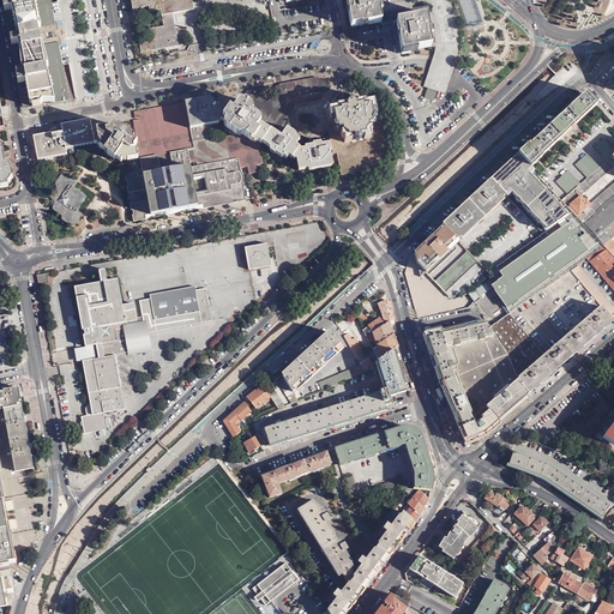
[(55,101),(65,100),(65,96),(65,86),(64,84),(64,80),(64,78),(64,76),(62,73),(62,71),(61,68),(61,66),(60,64),(60,61),(59,59),(59,55),(59,54),(59,52),(58,49),(56,41),(54,42),(53,40),(53,36),(47,37),(46,31),(52,30),(52,28),(50,24),(53,24),(52,17),(52,14),(50,12),(50,8),(49,6),(49,4),(49,1),(48,0),(1,0),(10,40),(12,38),(12,43),(11,44),(22,104),(42,101),(55,101)]
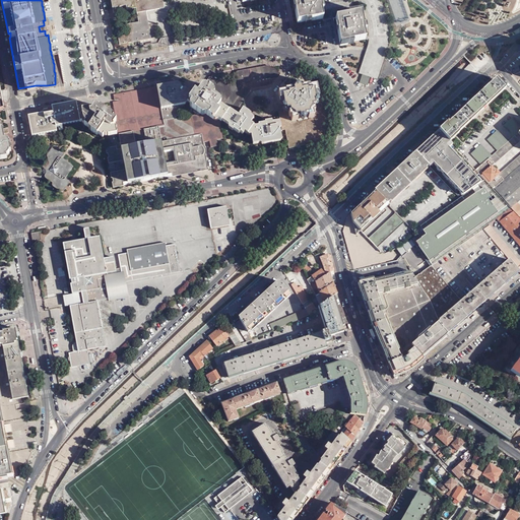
[(44,23),(44,25),(50,24),(48,16),(46,16),(43,0),(41,0),(42,1),(42,3),(42,5),(43,7),(43,10),(44,12),(44,14),(45,20),(43,20),(44,23)]
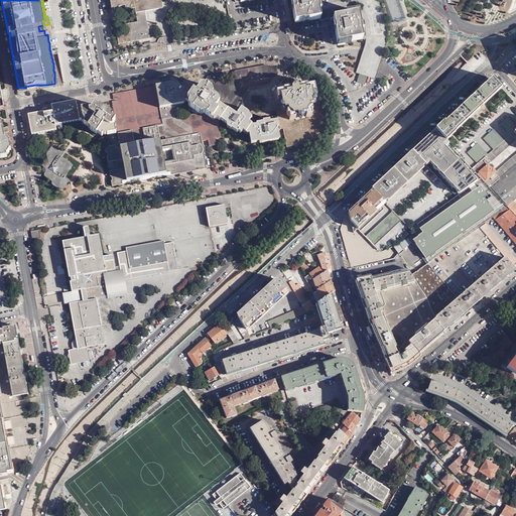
[(110,0),(113,13),(135,9),(138,22),(125,24),(126,33),(117,35),(119,44),(151,38),(146,11),(164,8),(161,0),(110,0)]
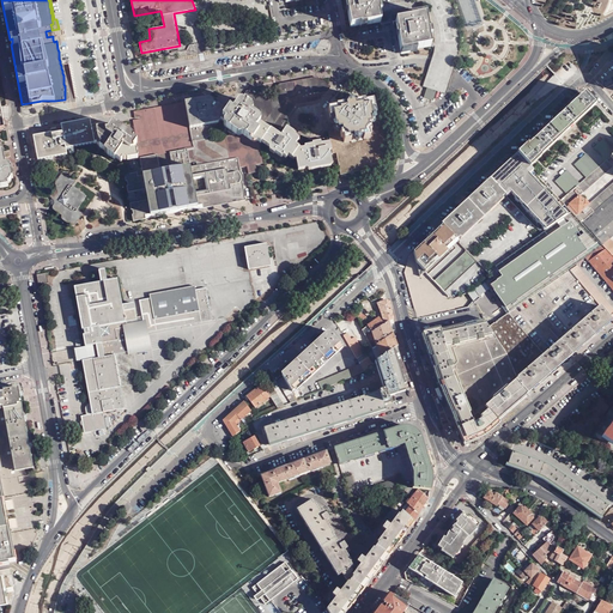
[(350,22),(382,16),(378,12),(381,12),(377,0),(346,0),(347,6),(346,6),(350,22)]
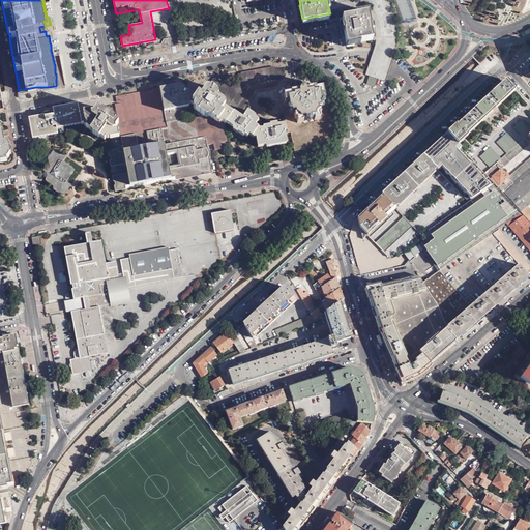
[(386,81),(387,75),(392,62),(394,53),(396,49),(398,40),(398,35),(398,30),(396,22),(394,11),(390,3),(388,0),(360,0),(361,0),(365,4),(367,8),(372,13),(375,21),(376,27),(377,33),(376,41),(375,45),(372,55),(365,75),(370,76),(378,79),(386,81)]
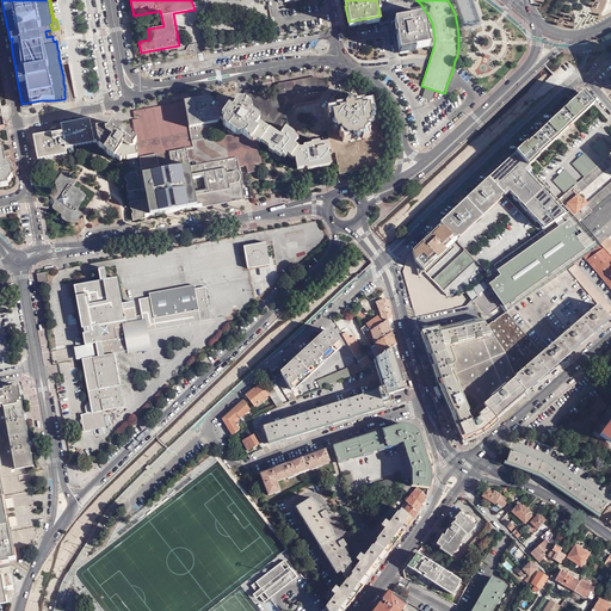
[(407,12),(395,14),(401,45),(430,41),(424,10),(407,12)]
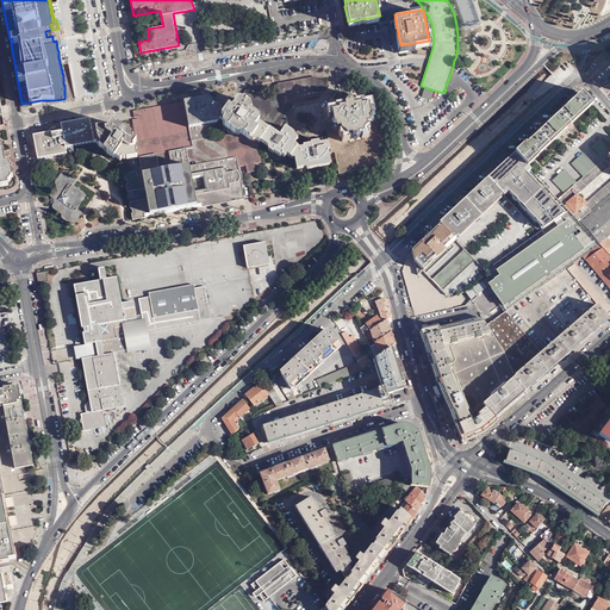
[(56,41),(57,49),(58,51),(58,54),(58,55),(58,58),(60,61),(60,63),(61,66),(61,68),(62,70),(62,73),(63,75),(63,78),(63,80),(63,83),(64,86),(64,95),(64,99),(68,98),(58,44),(61,44),(60,35),(53,36),(53,39),(54,42),(56,41)]
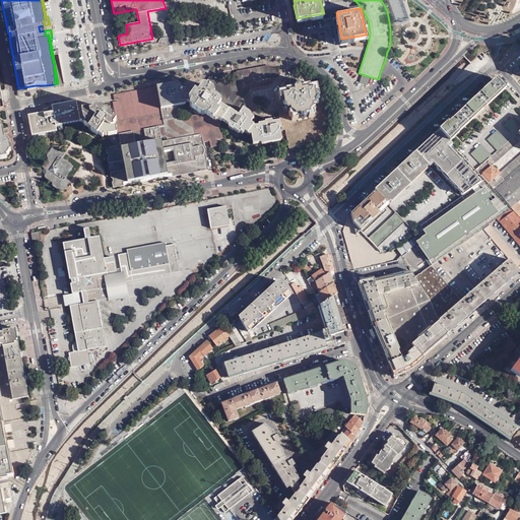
[(235,114),(250,89),(269,86),(270,85),(269,80),(274,79),(277,74),(265,67),(240,71),(236,77),(247,85),(230,110),(235,114)]
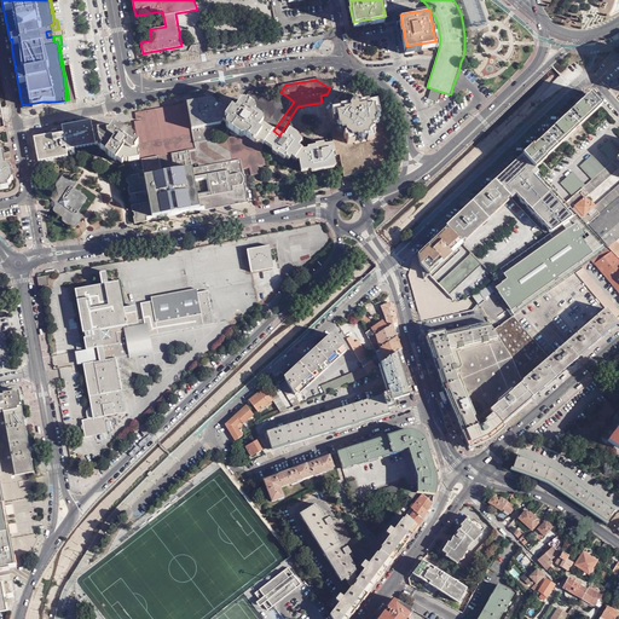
[(441,92),(432,88),(428,98),(439,100),(441,92)]
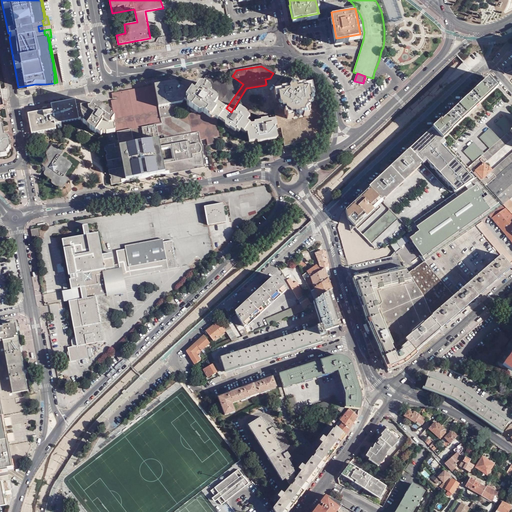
[(226,108),(243,84),(232,76),(227,84),(217,77),(212,75),(209,75),(208,77),(207,77),(202,84),(207,88),(208,93),(213,95),(213,97),(212,99),(222,106),(226,108)]
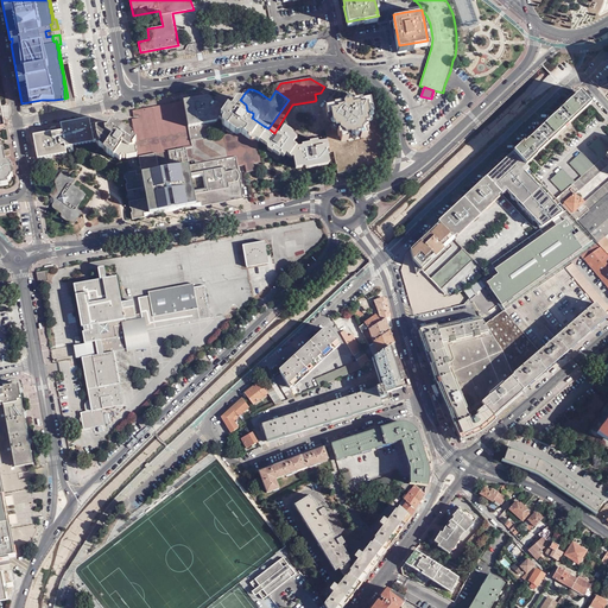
[(510,152),(512,154),(523,165),(534,154),(534,153),(588,103),(578,90),(572,95),(520,143),(510,152)]
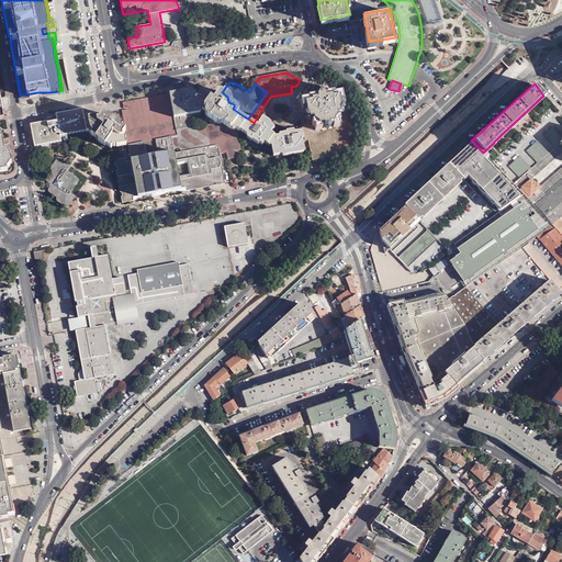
[(193,90),(170,94),(178,131),(191,127),(204,111),(211,101),(210,101),(200,94),(198,97),(194,96),(197,92),(193,90)]
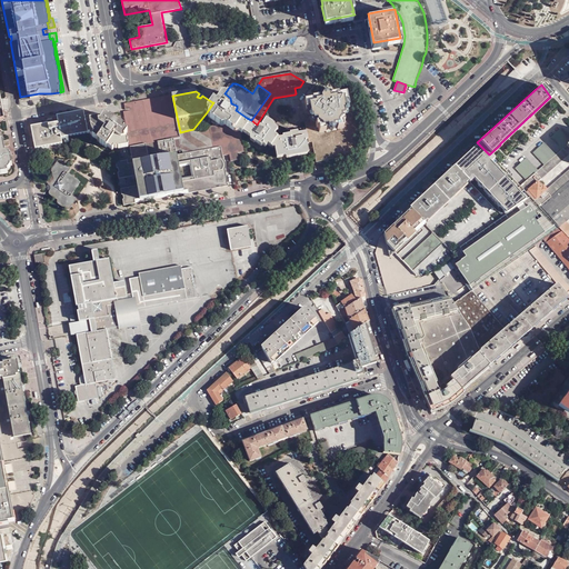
[(251,120),(247,118),(236,110),(237,108),(237,106),(231,103),(230,98),(225,93),(223,93),(227,96),(225,98),(221,96),(218,101),(217,102),(213,100),(212,102),(213,102),(207,112),(215,122),(219,126),(222,125),(226,127),(232,132),(237,131),(242,133),(251,120)]
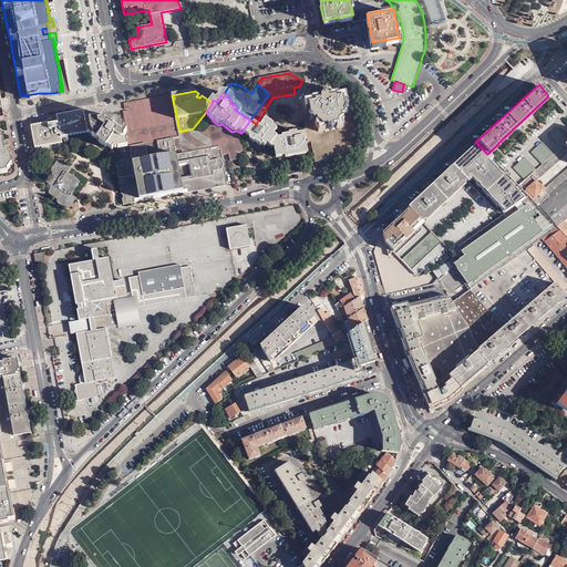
[(309,113),(303,121),(305,127),(308,141),(311,141),(316,161),(323,158),(327,161),(329,157),(343,155),(347,157),(349,154),(356,153),(357,151),(353,133),(360,131),(356,106),(348,107),(347,102),(346,103),(344,101),(347,101),(346,93),(338,94),(337,93),(330,94),(330,95),(329,95),(328,94),(325,95),(321,96),(320,98),(319,98),(319,96),(311,98),(311,100),(305,101),(306,109),(308,109),(308,110),(309,110),(310,113),(309,113)]
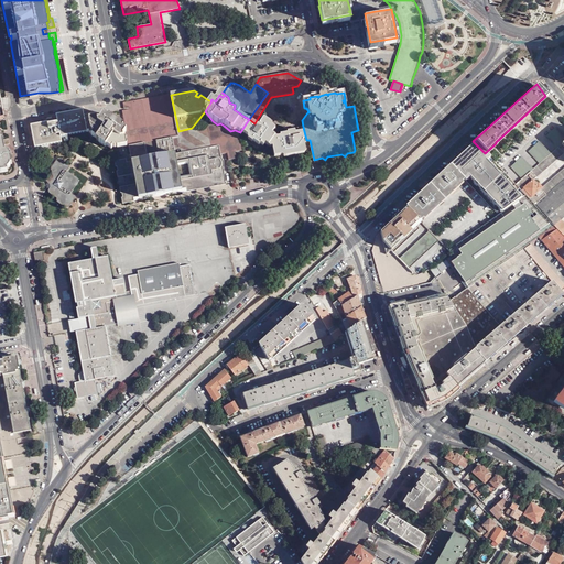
[(127,126),(130,145),(179,137),(179,131),(171,95),(123,104),(125,109),(130,108),(130,110),(123,111),(127,126)]
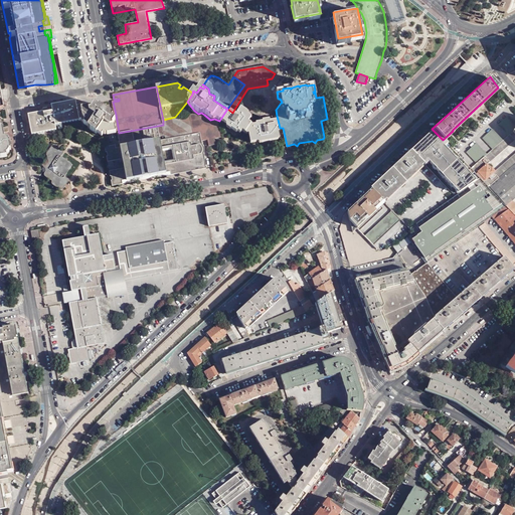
[(76,102),(47,107),(47,109),(44,109),(40,113),(28,115),(32,135),(80,126),(79,121),(77,108),(76,102)]
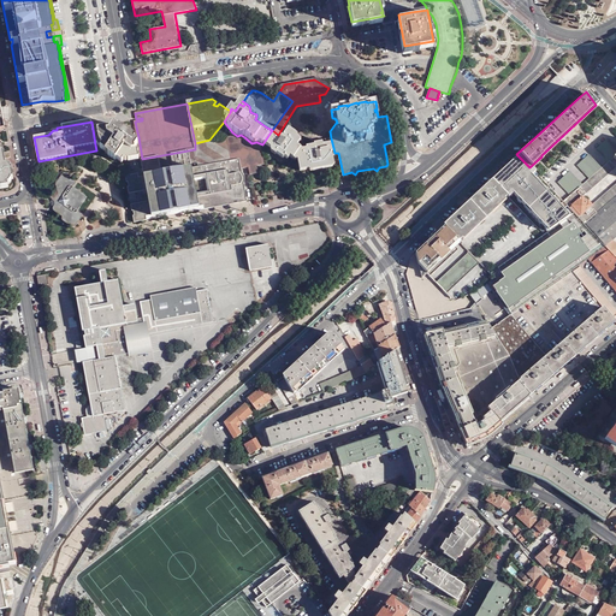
[(126,161),(129,161),(142,159),(137,137),(135,138),(120,128),(118,128),(113,125),(112,128),(108,126),(105,128),(105,126),(93,129),(95,144),(98,144),(98,146),(106,152),(106,154),(117,161),(117,160),(123,163),(124,160),(126,161)]
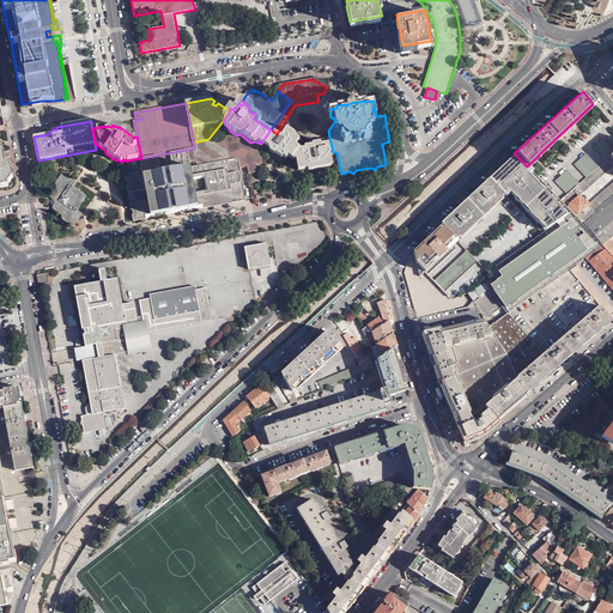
[(303,167),(308,167),(308,170),(329,165),(328,162),(332,161),(331,155),(333,153),(333,152),(329,138),(321,139),(321,138),(316,139),(313,139),(313,141),(304,143),(305,144),(302,145),(296,141),(296,140),(295,137),(293,135),(291,134),(291,133),(287,131),(285,128),(279,137),(277,134),(271,129),(261,144),(272,152),(273,152),(279,157),(280,155),(284,157),(287,152),(295,157),(293,159),(295,170),(303,168),(303,167)]
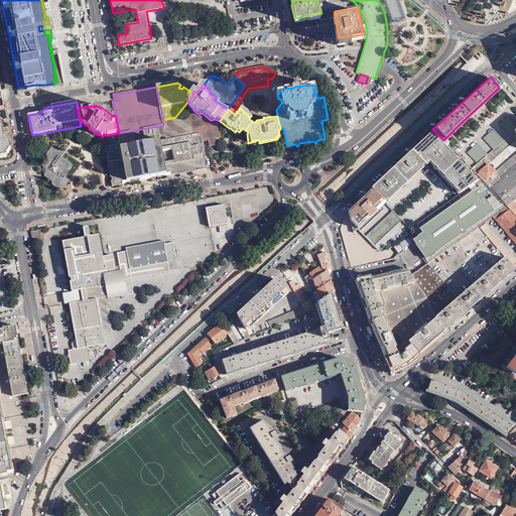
[(205,115),(202,113),(199,114),(175,117),(163,120),(163,125),(164,125),(158,126),(160,137),(165,137),(166,141),(191,136),(201,134),(203,142),(208,141),(210,147),(217,146),(216,140),(222,139),(219,125),(219,123),(220,121),(215,119),(211,120),(205,115)]
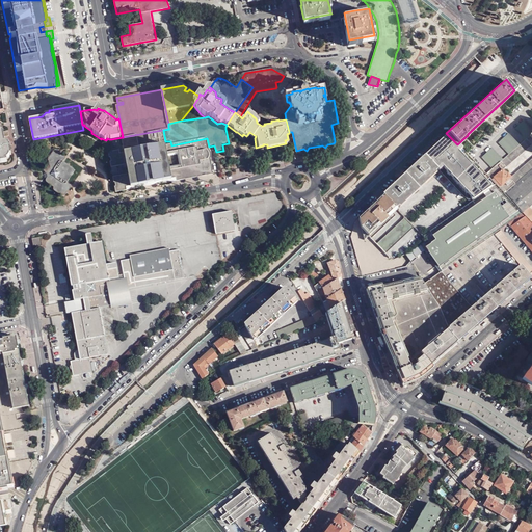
[(531,135),(531,134),(531,128),(524,120),(513,129),(525,141),(527,139),(530,136),(531,135)]
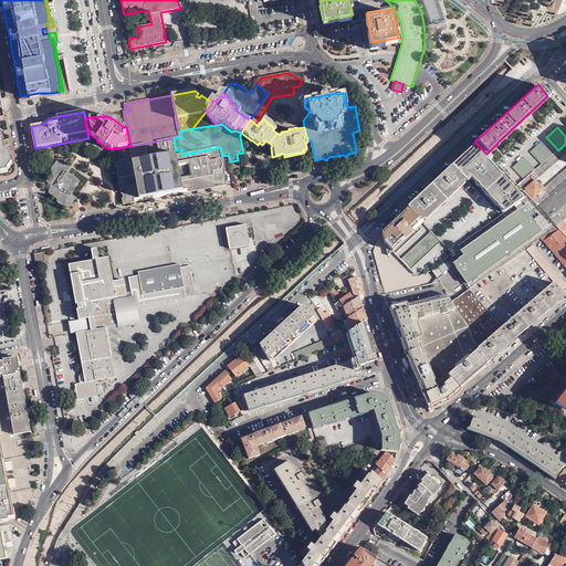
[(188,192),(227,186),(224,170),(226,169),(226,167),(226,165),(226,163),(224,160),(222,159),(222,158),(210,149),(182,155),(177,155),(176,150),(174,138),(115,149),(113,153),(114,161),(116,161),(119,180),(119,181),(118,181),(118,182),(118,184),(119,185),(121,185),(124,205),(136,202),(135,199),(139,198),(140,201),(152,199),(150,197),(153,196),(153,191),(157,192),(160,192),(164,192),(166,191),(169,189),(170,194),(171,192),(173,196),(184,194),(182,190),(188,190),(188,192)]
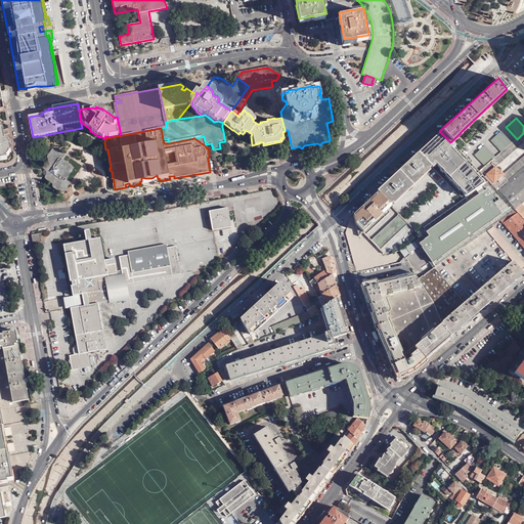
[(0,161),(7,160),(6,158),(8,157),(9,155),(9,154),(11,153),(9,144),(9,143),(6,141),(5,141),(4,136),(8,135),(7,130),(0,131),(0,129),(0,161)]
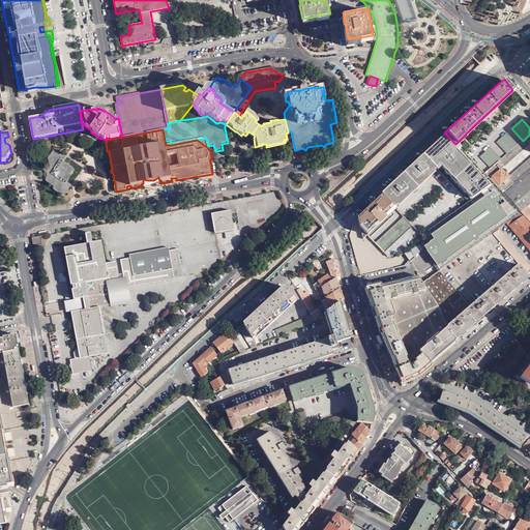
[(446,135),(444,133),(427,149),(422,153),(436,169),(469,199),(490,181),(483,174),(455,144),(446,135)]
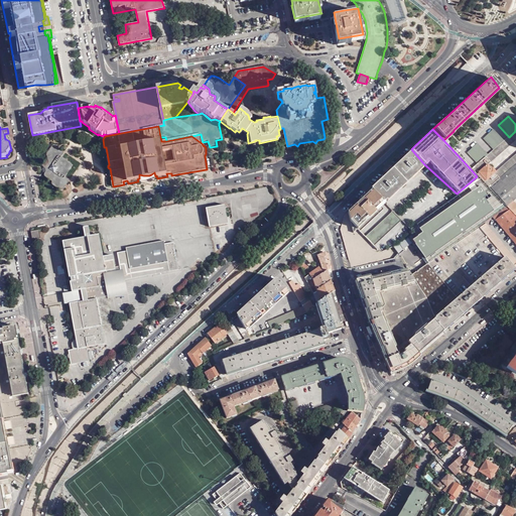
[(493,150),(503,141),(492,129),(483,139),(493,150)]
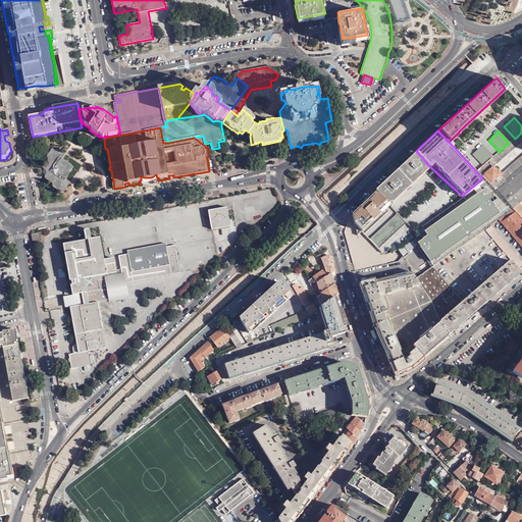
[(194,138),(205,146),(205,144),(203,136),(194,138)]
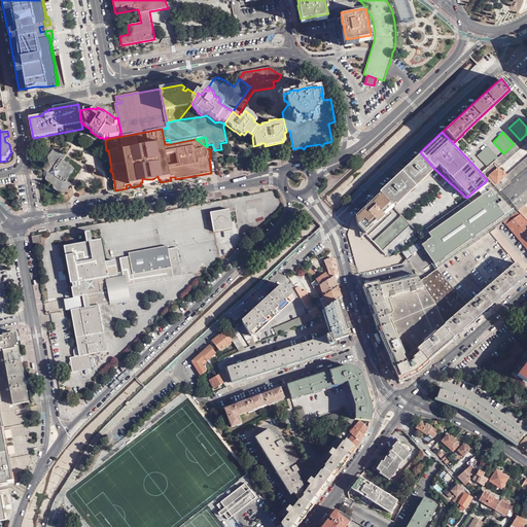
[(487,168),(481,173),(487,180),(491,184),(498,191),(526,167),(526,156),(505,176),(499,169),(501,167),(500,166),(526,143),(522,138),(520,140),(514,144),(503,153),(497,159),(487,168)]
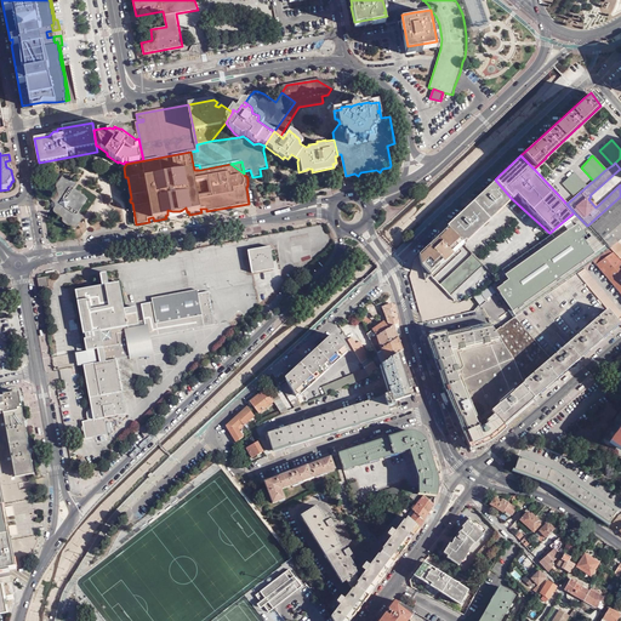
[(562,183),(574,198),(586,187),(574,174),(562,183)]
